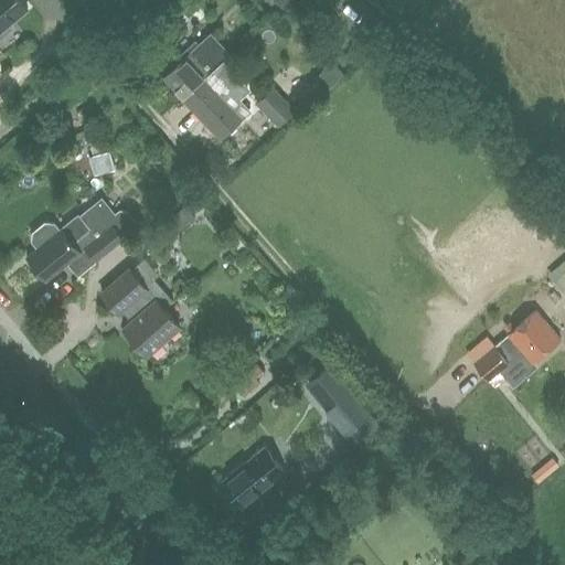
[(0,0),(0,38),(11,28),(9,24),(27,9),(19,0),(0,0)]
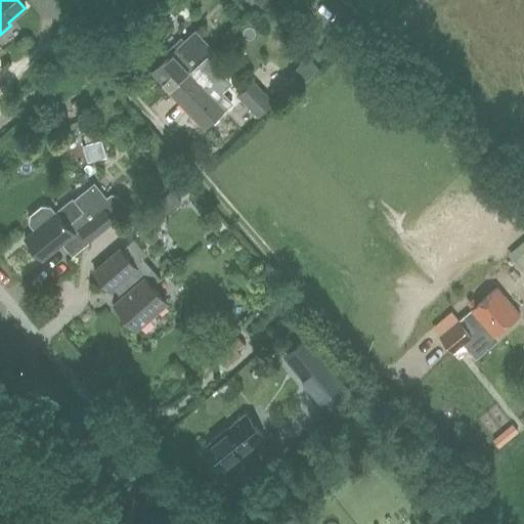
[(254,0),(258,4),(263,9),(271,0),(254,0)]
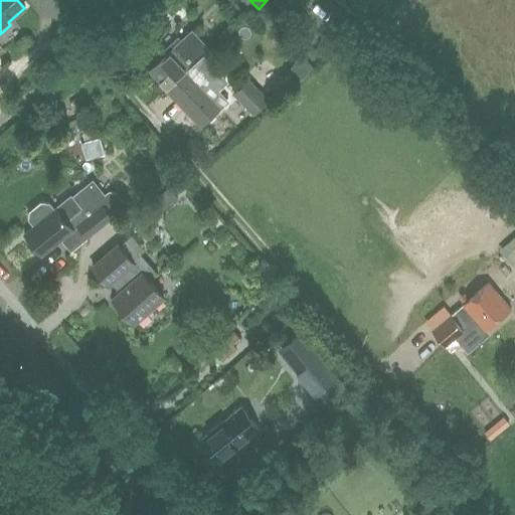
[(166,90),(186,70),(209,49),(191,31),(181,41),(177,37),(166,48),(169,51),(149,71),(166,90)]
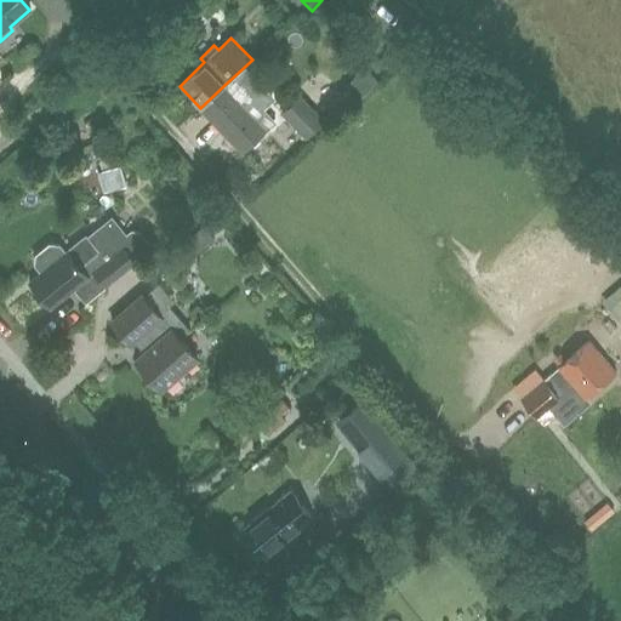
[(370,89),(360,78),(347,89),(357,101),(370,89)]
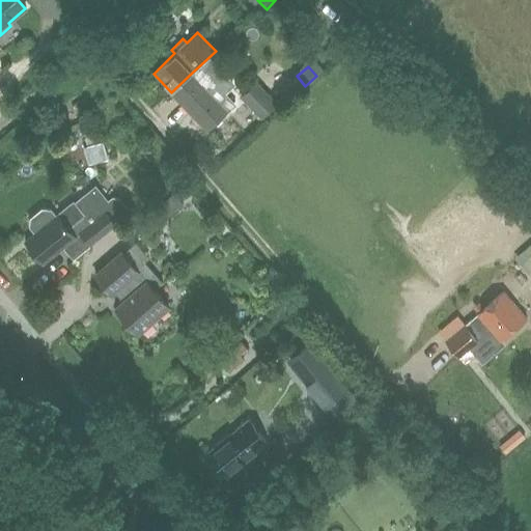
[(192,73),(171,92),(206,130),(227,110),(215,98),(221,92),(212,82),(205,87),(192,73)]
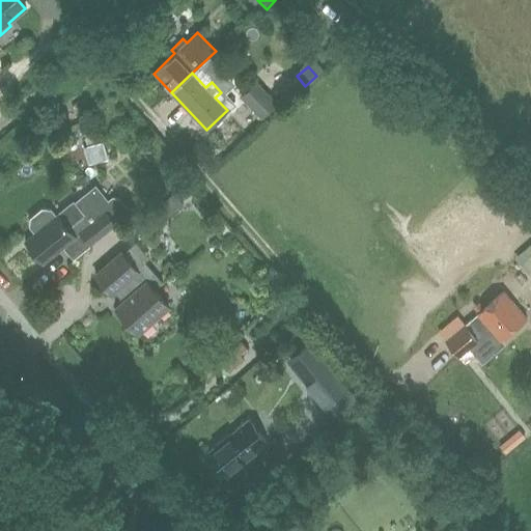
[(276,104),(255,83),(241,98),(260,118),(276,104)]
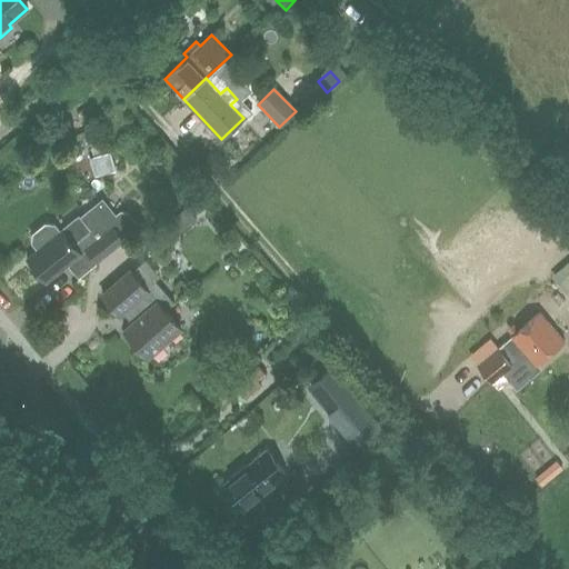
[(89,158),(93,175),(113,169),(109,152),(89,158)]
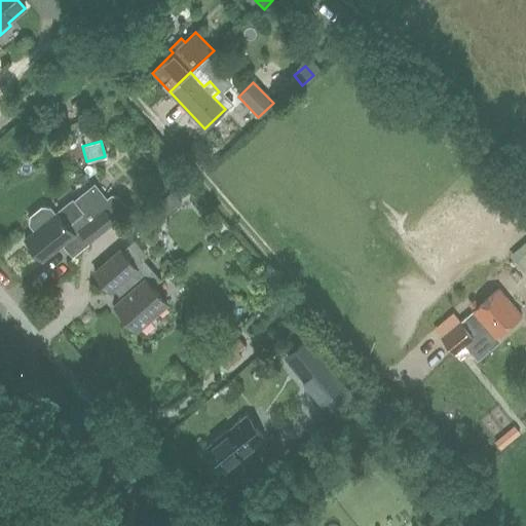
[(201,154),(195,160),(203,170),(210,163),(201,154)]
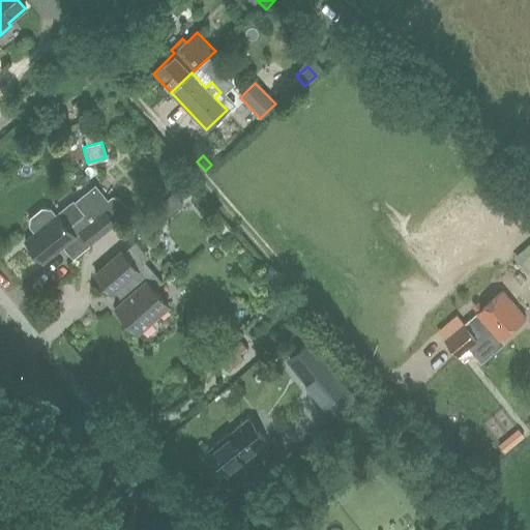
[(164,219),(182,204),(173,194),(154,209),(164,219)]
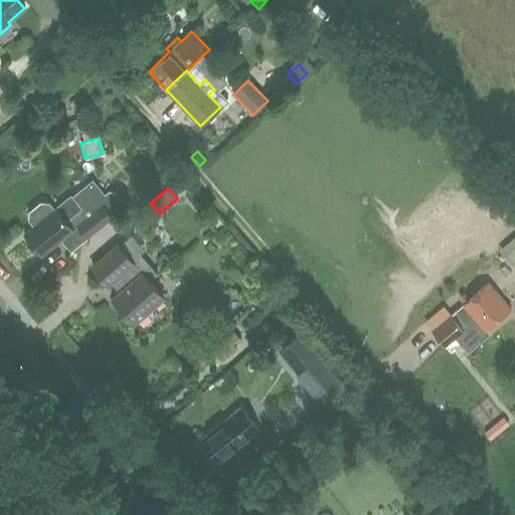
[(30,218),(35,224),(24,233),(41,255),(72,230),(72,229),(76,226),(86,238),(113,217),(102,203),(88,215),(70,193),(53,206),(55,208),(53,209),(48,204),(45,205),(34,213),(30,218)]
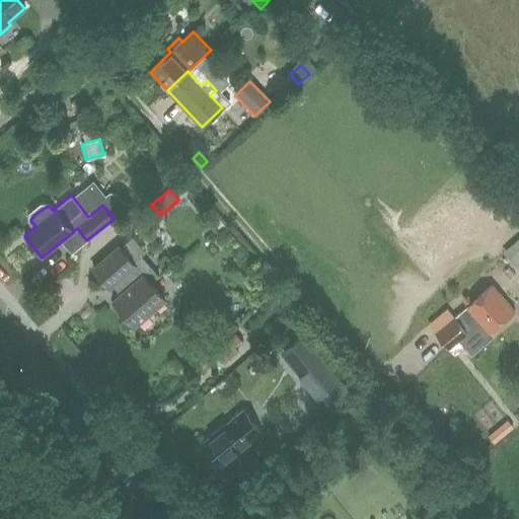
[(518,246),(507,257),(518,271),(518,246)]
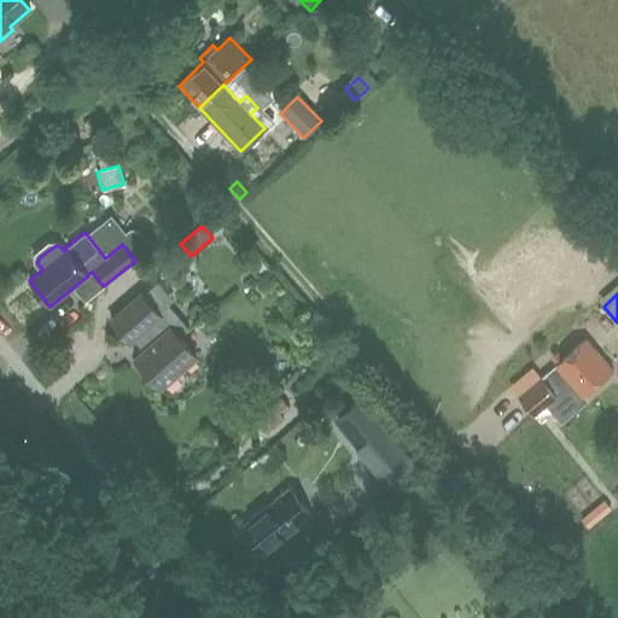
[(133,339),(144,351),(134,360),(159,389),(196,357),(179,338),(188,330),(169,307),(159,315),(141,295),(110,321),(129,343),(133,339)]
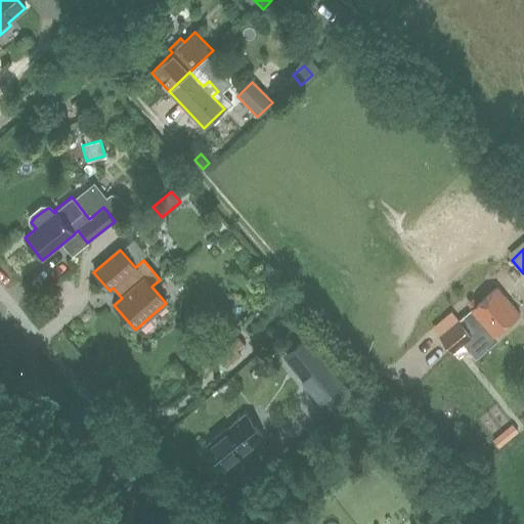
[(462,318),(474,333),(483,324),(493,336),(519,314),(495,288),(471,310),(462,318)]
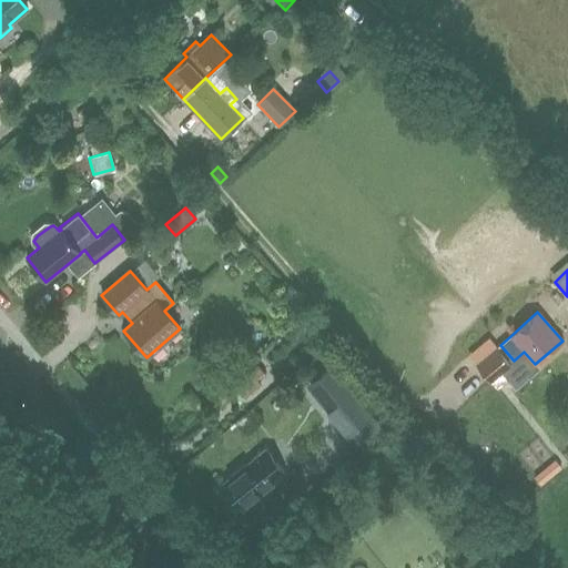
[(476,365),(490,383),(492,382),(497,388),(508,379),(503,373),(511,365),(497,348),(476,365)]
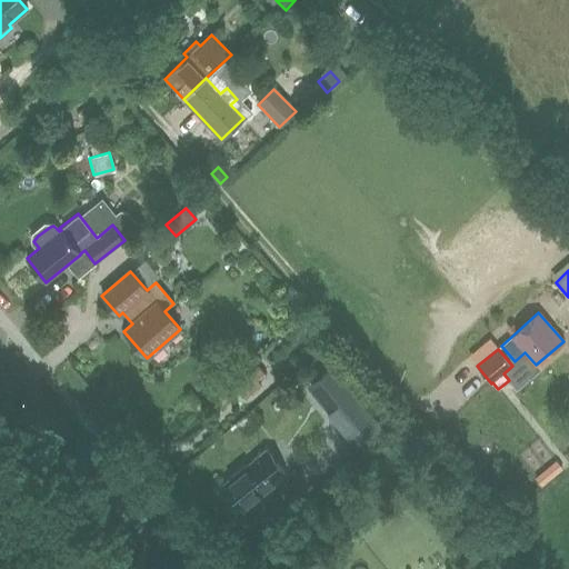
[(249,401),(265,388),(259,381),(266,376),(259,368),(238,388),(249,401)]
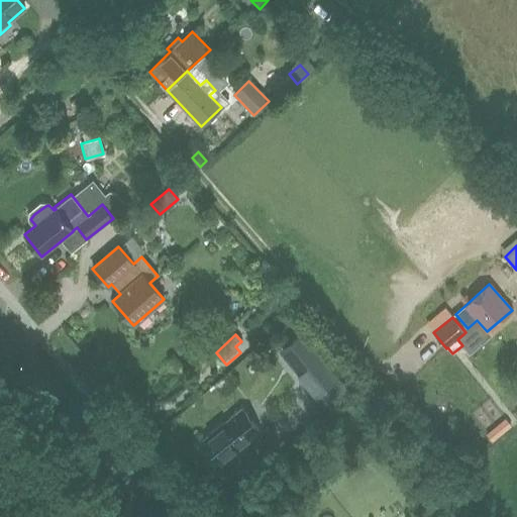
[(291,367),(311,391),(334,372),(314,347),(291,367)]
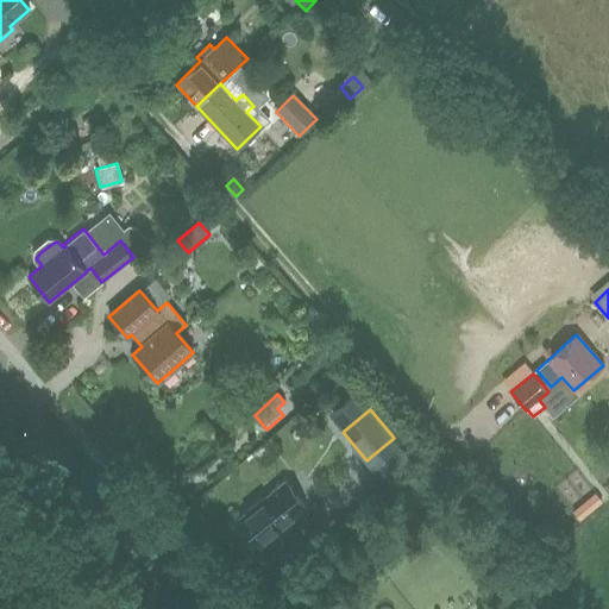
[(232,439),(246,426),(236,414),(221,427),(232,439)]
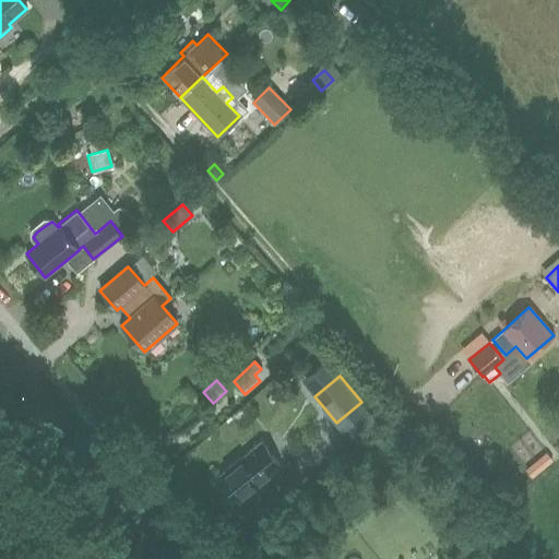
[(183,391),(194,404),(201,399),(189,385),(183,391)]
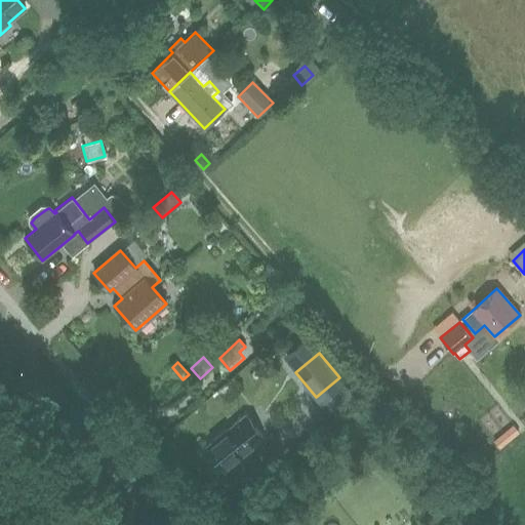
[(245,415),(205,447),(224,471),(264,438),(245,415)]
